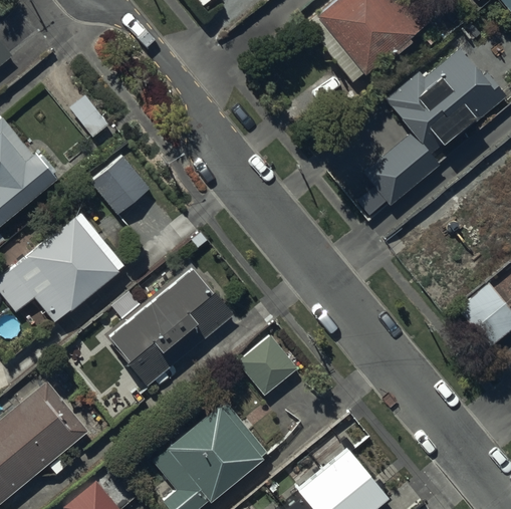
[(337,0),(306,25),(354,83),(391,54),(396,59),(416,43),(411,37),(419,31),(432,47),(442,39),(429,24),(433,21),(415,0),(337,0)]
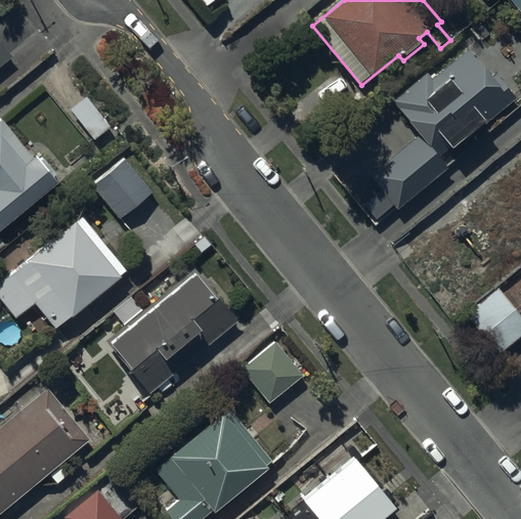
[(520,0),(510,0),(520,12),(520,0)]
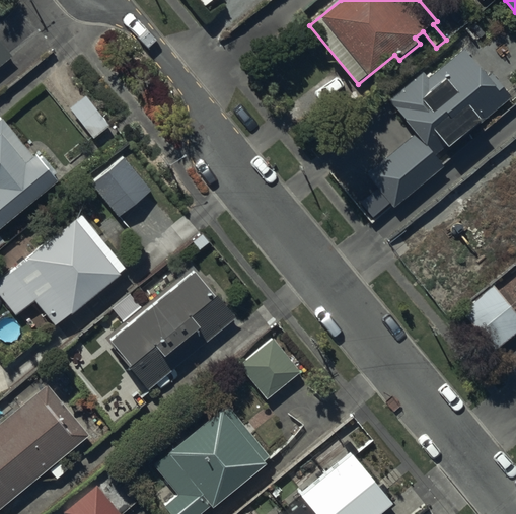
[(0,69),(13,58),(0,42),(0,69)]
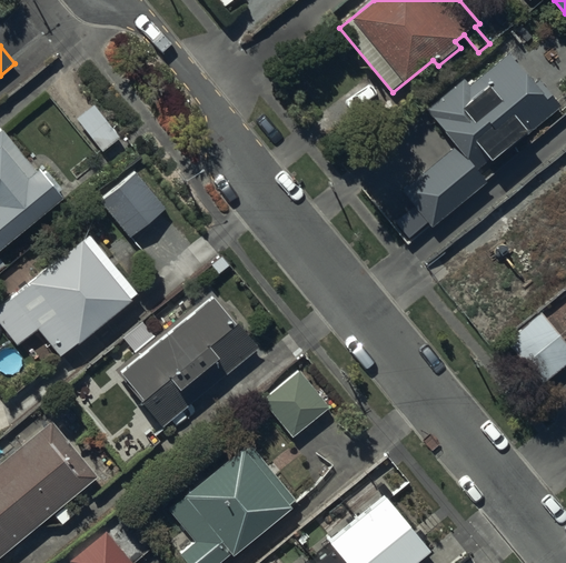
[(458,149),(405,192),(435,229),(488,184),(477,170),(506,146),(510,151),(565,108),(540,79),(535,83),(513,54),(472,88),(466,80),(428,111),(458,149)]
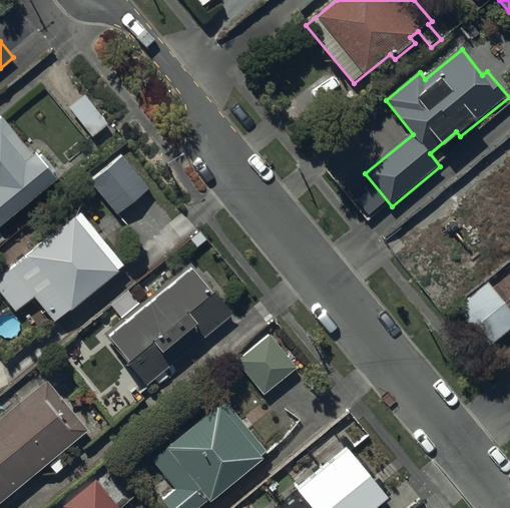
[(86,95),(70,108),(94,139),(110,126),(86,95)]
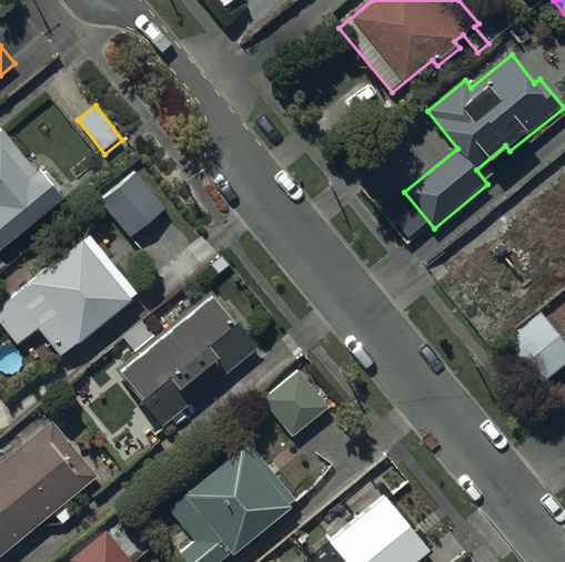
[(0,248),(63,197),(39,169),(37,171),(3,130),(0,133),(0,248)]
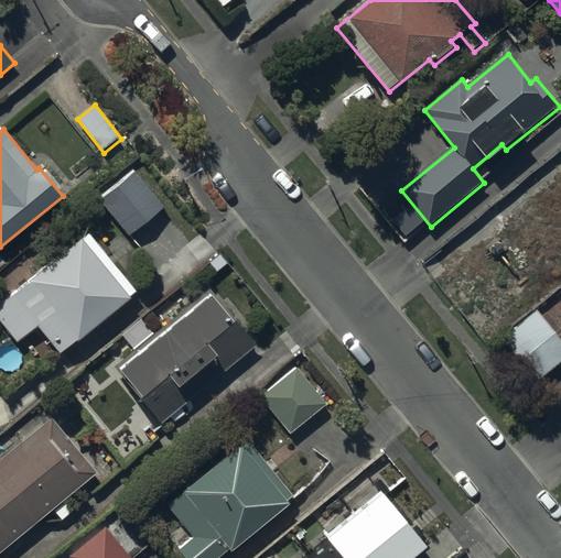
[(170,209),(136,171),(99,203),(135,241),(170,209)]
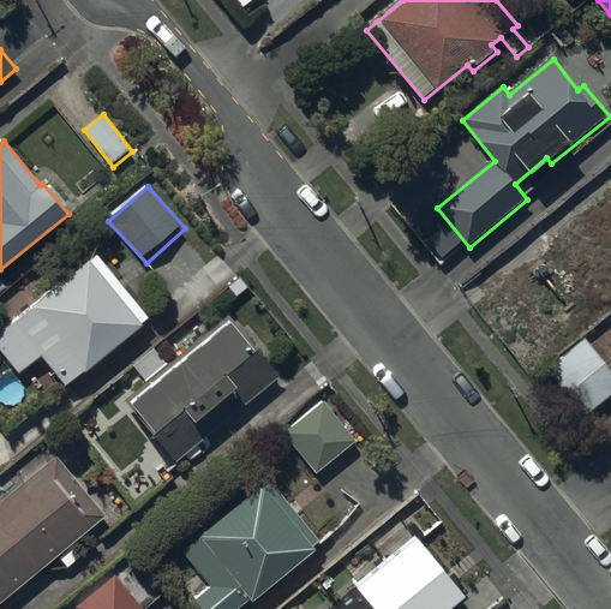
[(568,291),(563,294),(592,329),(610,314),(610,189),(558,232),(569,244),(545,263),(568,291)]
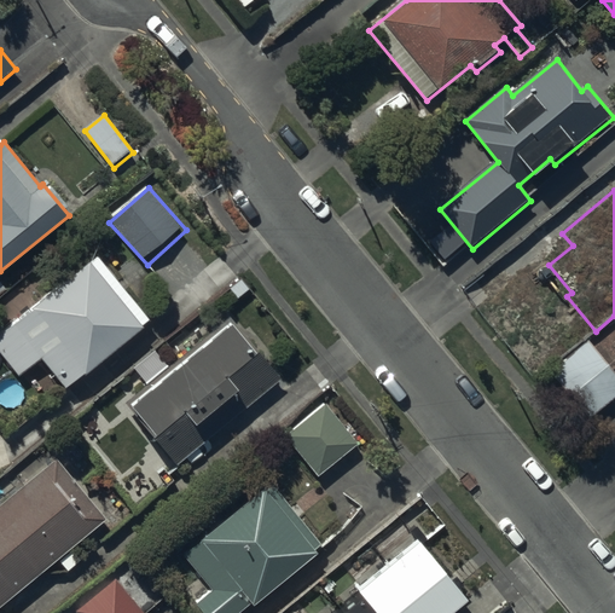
[(33,308),(0,335),(0,353),(19,377),(41,359),(65,389),(86,372),(87,374),(151,322),(99,258),(83,270),(81,267),(33,307),(33,308)]
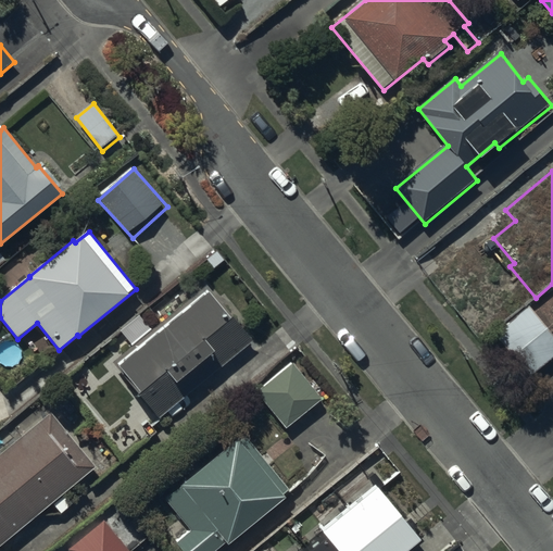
[(208,286),(117,361),(138,386),(135,389),(160,418),(254,340),(228,309),(227,310),(208,286)]
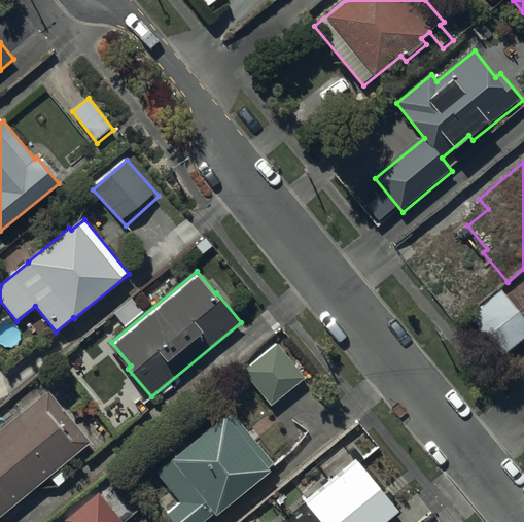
[(523,316),(501,289),(467,318),(502,359),(523,341),(523,316)]
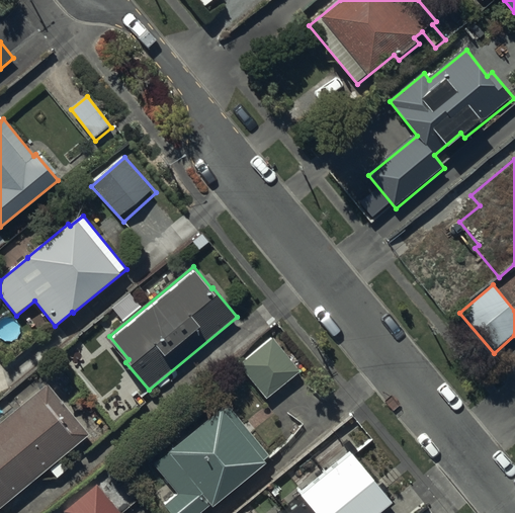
[(274,339),(240,365),(267,400),(301,373),(274,339)]
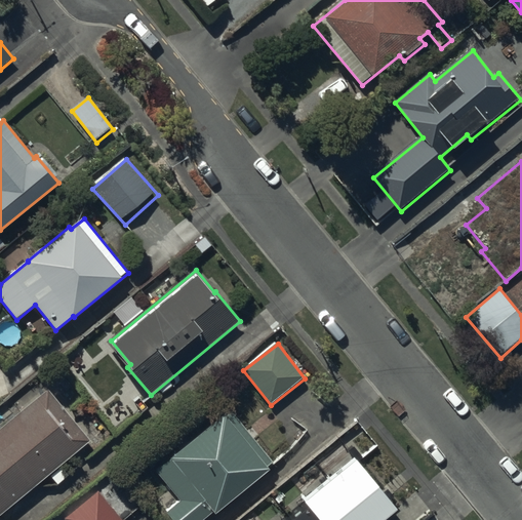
[(0,516),(91,441),(48,389),(0,429),(0,516)]
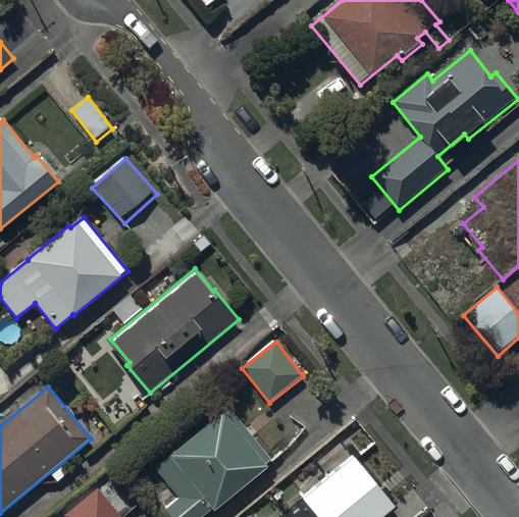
[(179,499),(166,509),(171,516),(205,516),(269,467),(267,464),(272,460),(232,409),(226,414),(223,411),(170,453),(173,457),(157,470),(179,499)]
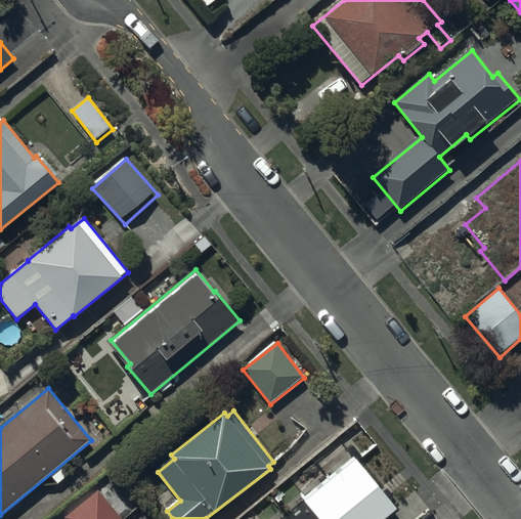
[(354,457),(278,518),(392,518),(400,512),(354,457)]
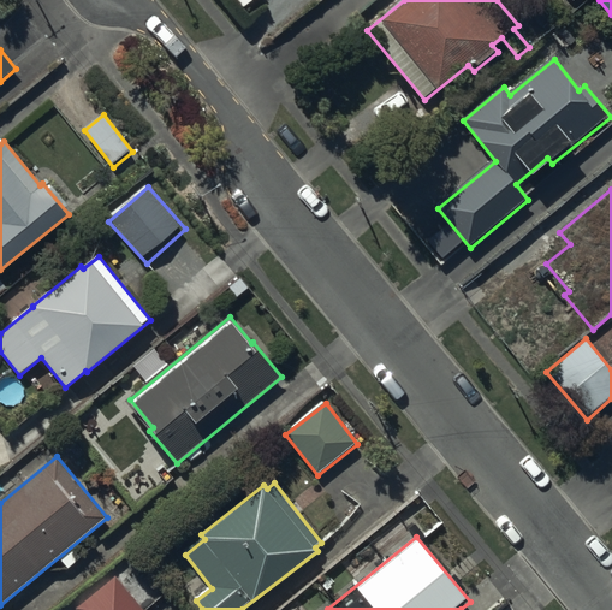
[(142,609),(114,576),(73,609),(142,609)]
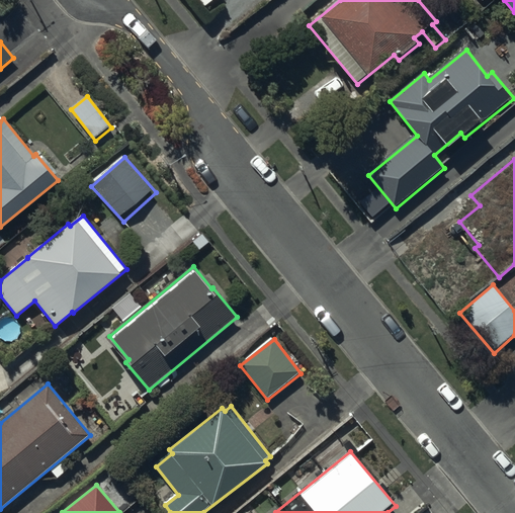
All buildings are outlined.
